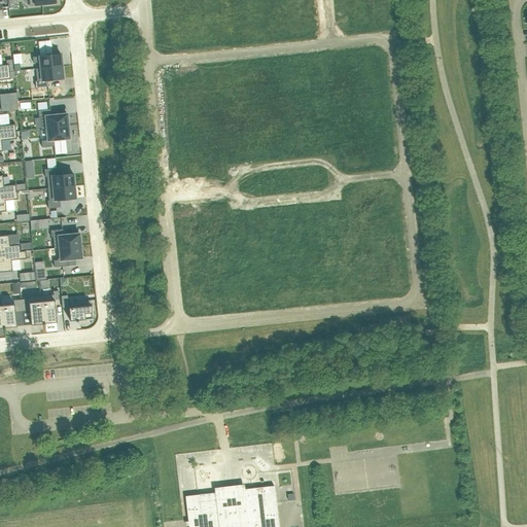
[(51,56),(32,58),(33,64),(40,63),(40,68),(35,69),(62,67),(61,55),(59,55),(59,53),(51,54),(51,56)]
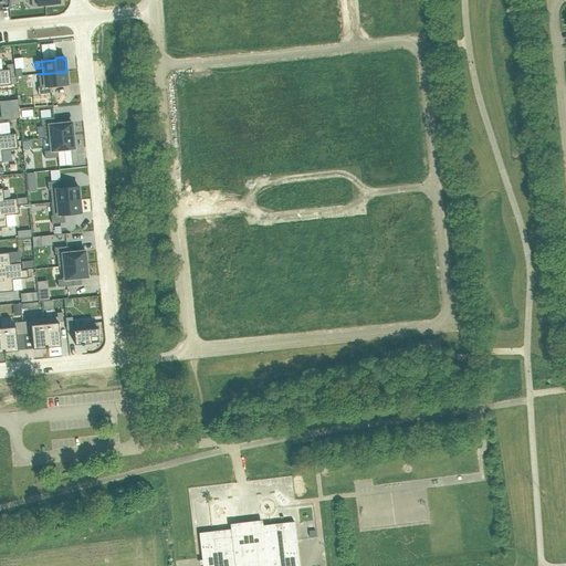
[(40,87),(38,87),(39,94),(51,93),(51,86),(67,85),(66,72),(38,74),(40,87)]
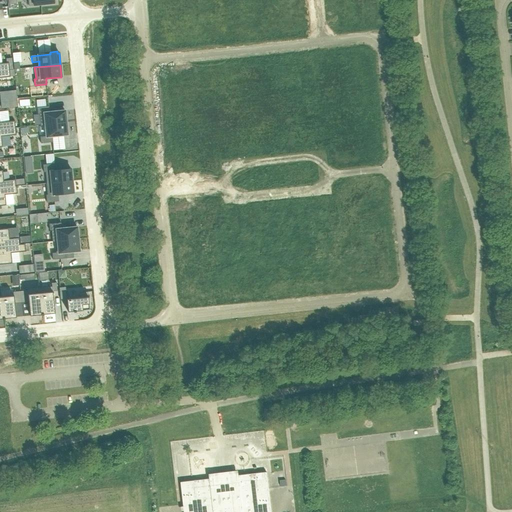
[(0,78),(10,77),(9,70),(0,70),(0,78)]
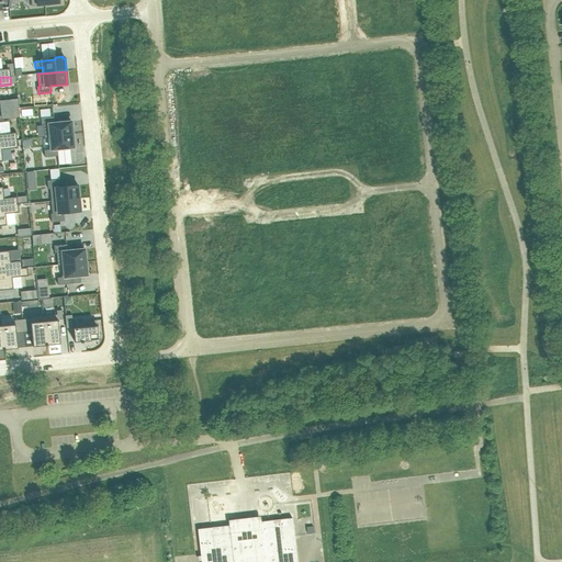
[(54,116),(41,119),(41,125),(43,125),(44,138),(49,137),(72,135),(71,122),(54,123),(54,116)]
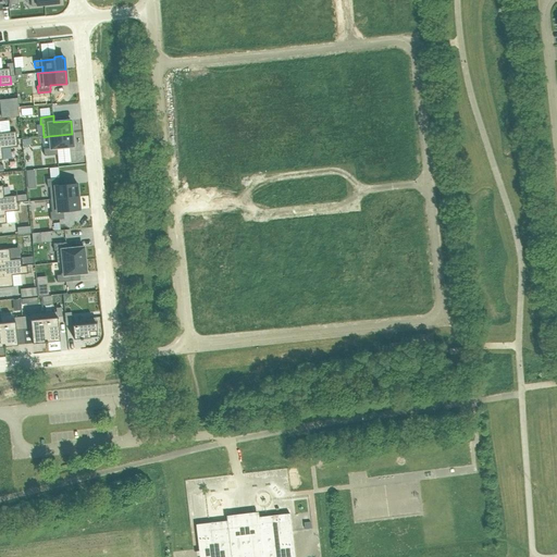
[(0,140),(16,139),(16,132),(0,133),(0,140)]
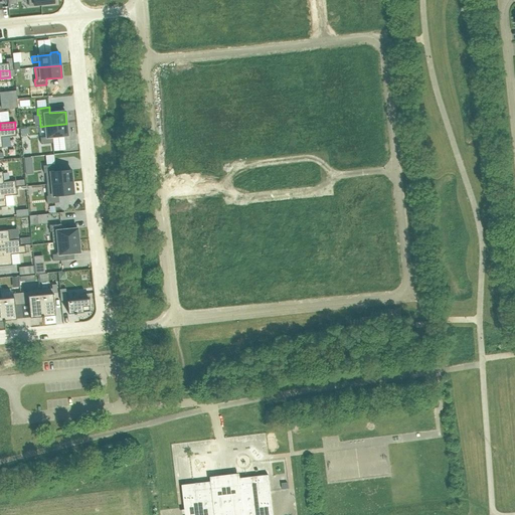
[(46,137),(40,138),(40,144),(52,143),(52,137),(67,136),(66,124),(45,126),(46,137)]
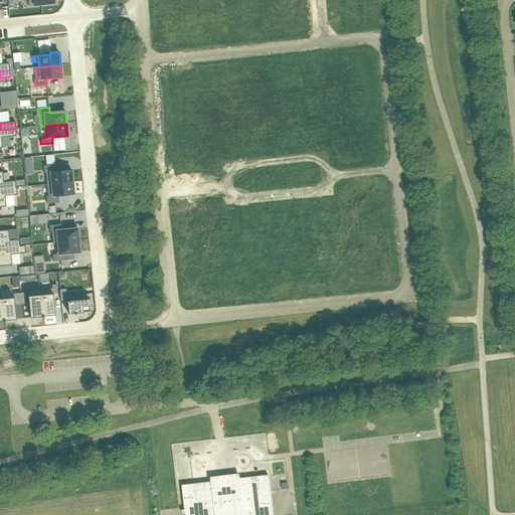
[(0,148),(2,148),(1,138),(16,136),(15,129),(0,130),(0,148)]
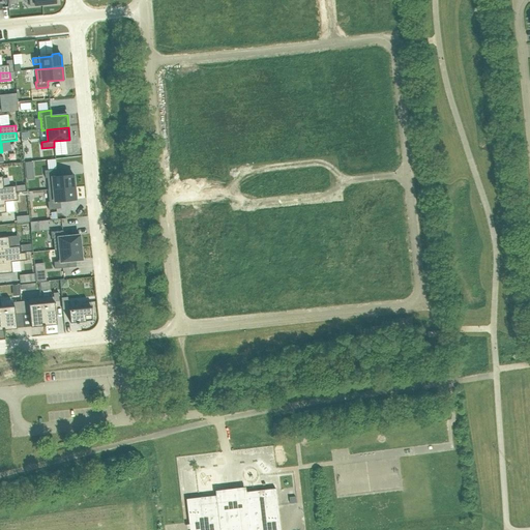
[(25,163),(27,179),(34,179),(32,162),(25,163)]
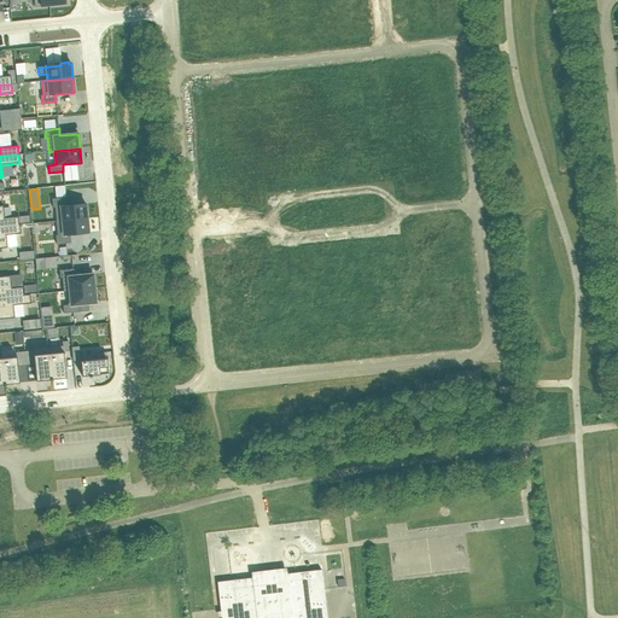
[(66,197),(52,199),(53,208),(54,208),(56,221),(87,219),(86,204),(66,205),(66,197)]
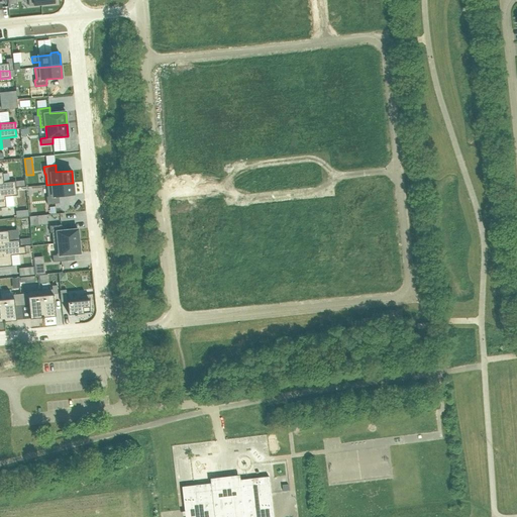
[(2,172),(0,172),(0,190),(16,189),(16,188),(15,182),(3,183),(2,172)]
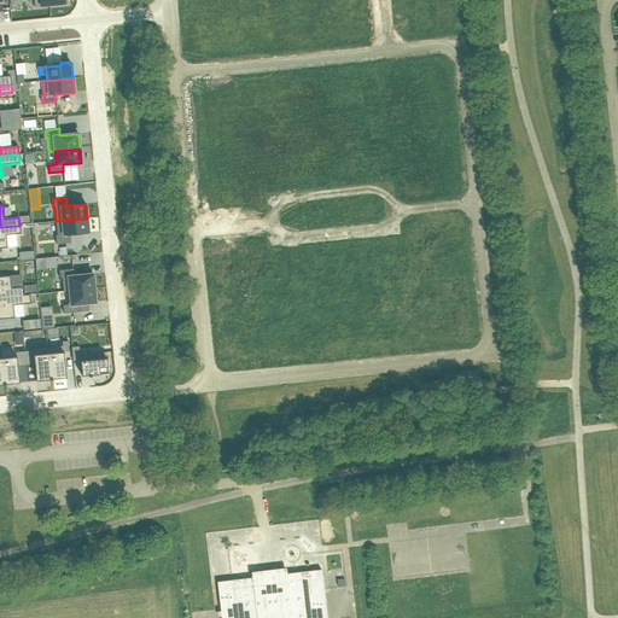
[(58,235),(56,235),(57,245),(71,243),(70,234),(88,233),(87,219),(56,221),(58,235)]
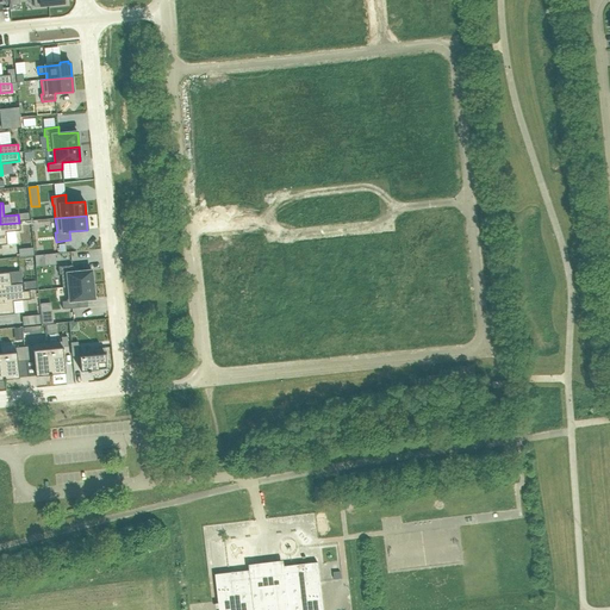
[(0,244),(7,244),(6,232),(20,231),(19,222),(19,223),(0,224),(0,244)]
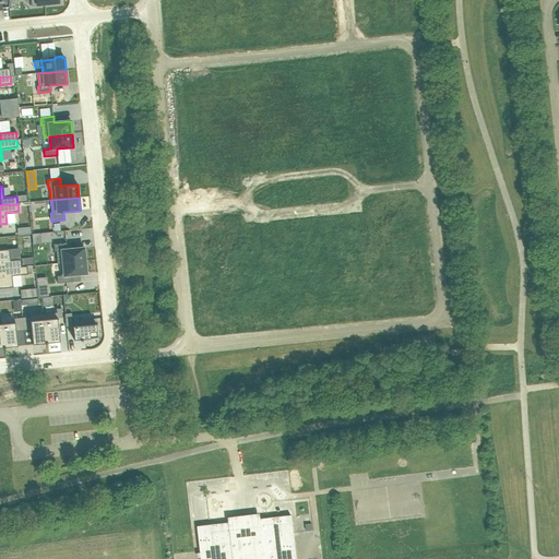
[(40,234),(42,242),(50,241),(50,233),(40,234)]
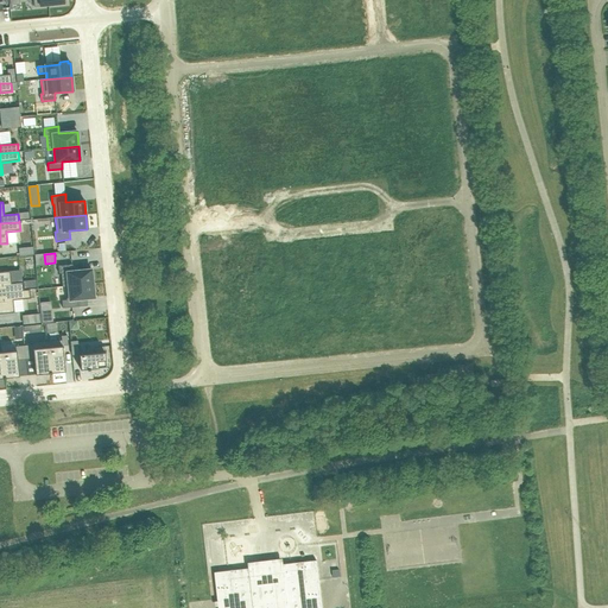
[(73,265),(58,266),(59,274),(61,273),(62,287),(65,287),(65,286),(93,284),(92,270),(73,272),(73,265)]
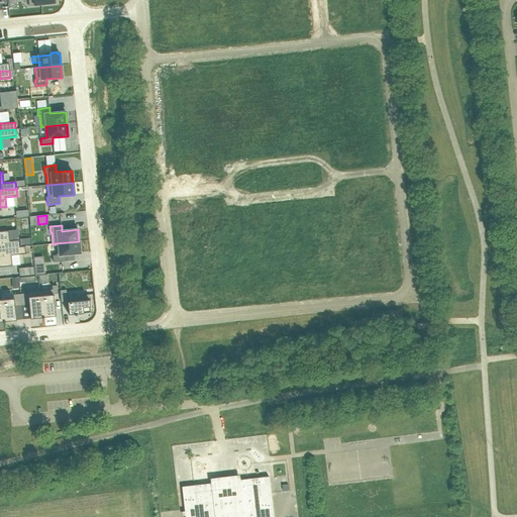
[(8,230),(0,231),(0,248),(19,247),(19,246),(19,240),(9,241),(8,230)]
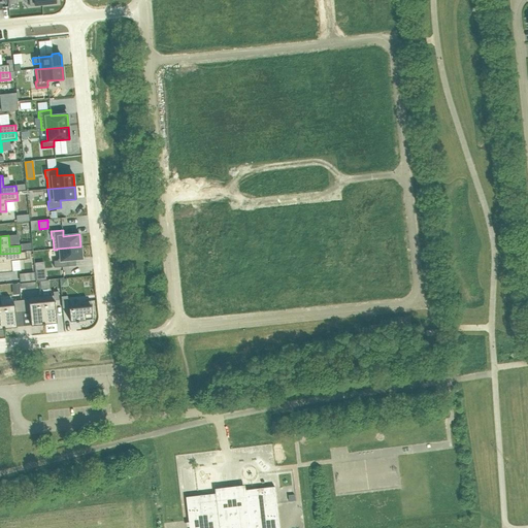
[(58,261),(54,261),(54,268),(66,267),(66,260),(81,259),(80,246),(57,249),(57,250),(58,261)]
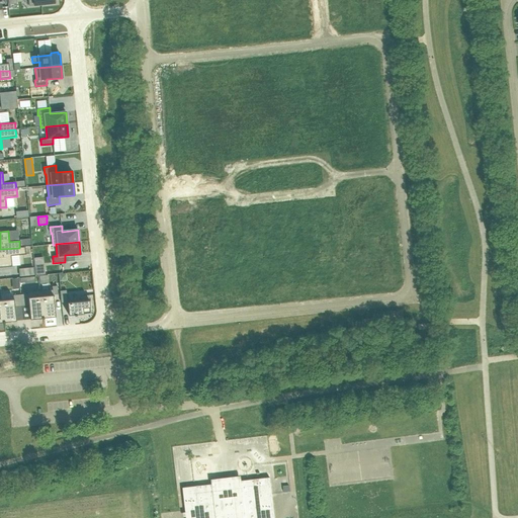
[(0,267),(12,266),(11,256),(26,255),(25,247),(19,247),(19,248),(0,249),(0,267)]
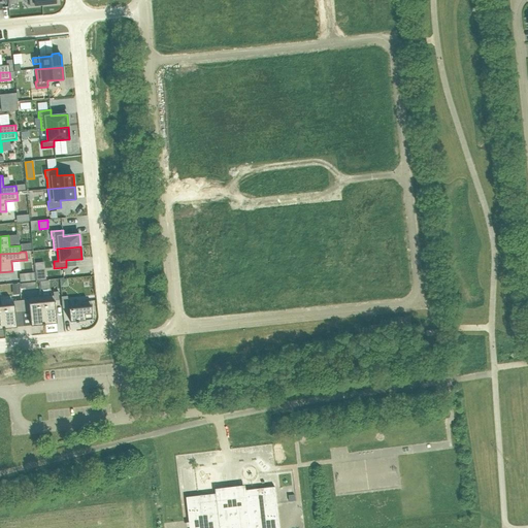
[(44,279),(44,270),(36,271),(36,281),(44,279)]
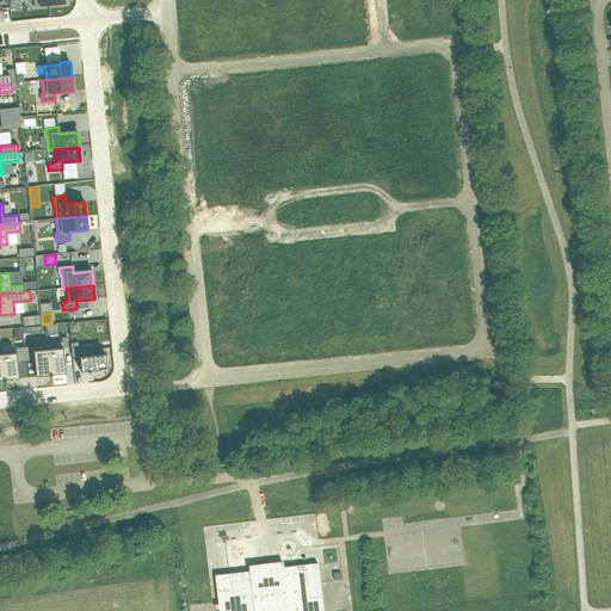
[(39,316),(23,318),(23,326),(39,325),(39,316)]
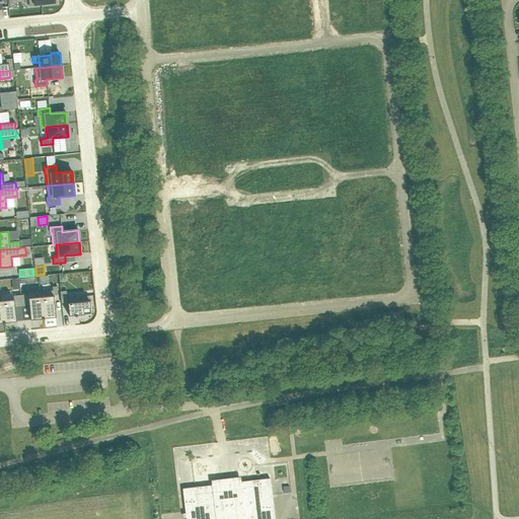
[(53,291),(40,292),(43,319),(44,319),(44,318),(56,317),(53,295),(58,295),(57,287),(52,287),(53,291)]
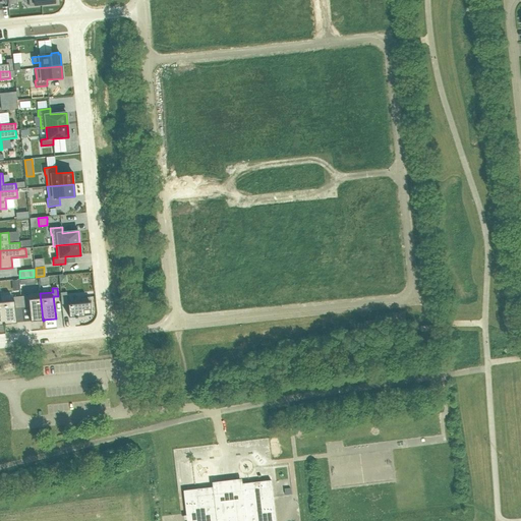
[(27,295),(20,296),(21,308),(29,307),(31,322),(42,320),(42,321),(43,321),(40,293),(27,294),(27,295)]
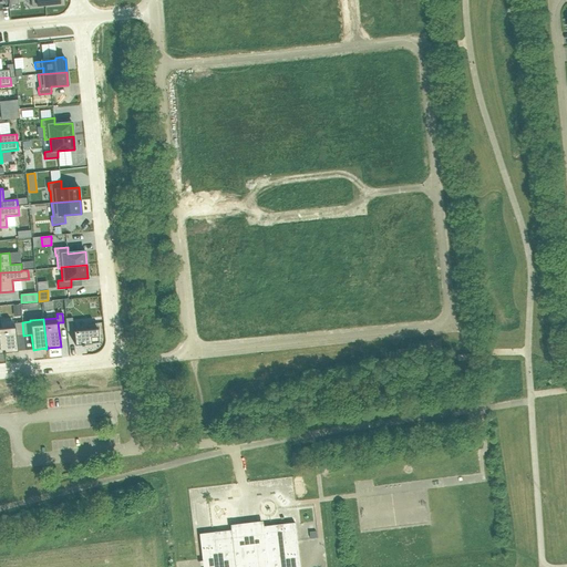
[(14,327),(1,329),(4,353),(6,353),(6,352),(18,351),(16,337),(23,336),(22,322),(14,323),(14,327)]
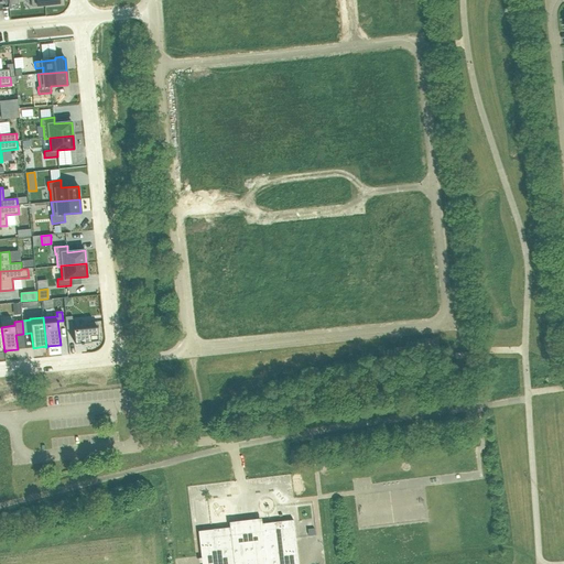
[(73,329),(75,344),(80,343),(80,344),(84,344),(84,343),(93,342),(98,340),(97,333),(98,333),(97,322),(87,323),(87,327),(73,329)]
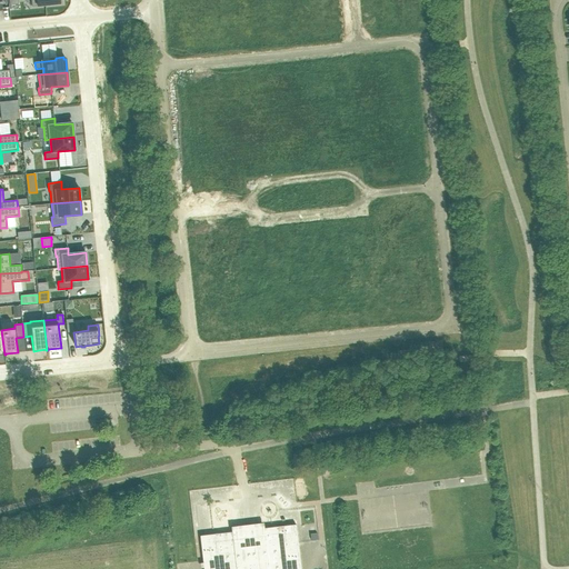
[(300,568),(296,525),(291,525),(276,527),(200,536),(203,568),(300,568)]
